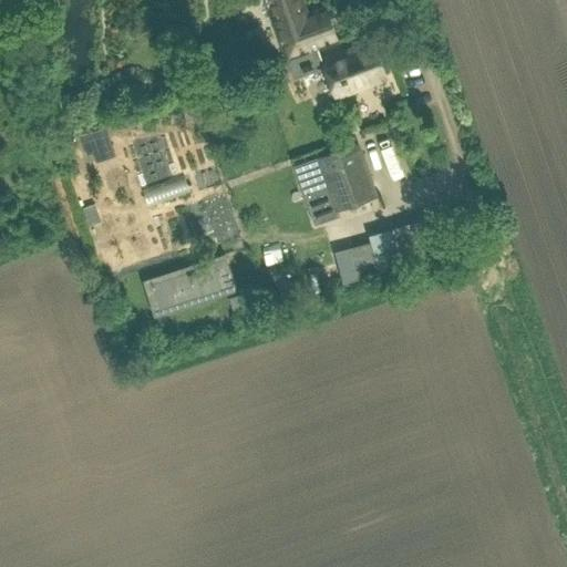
[(265,0),(287,60),(319,48),(338,41),(326,7),(308,13),(303,0),(265,0)]
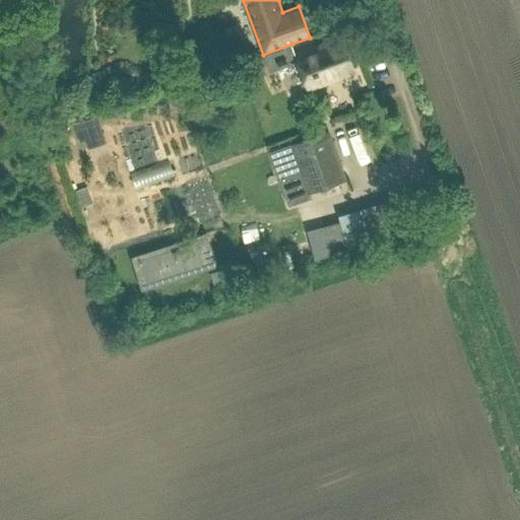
[(333,76),(354,68),(342,37),(296,54),(293,44),(263,55),(270,73),(298,63),(308,89),(334,79),(333,76)]
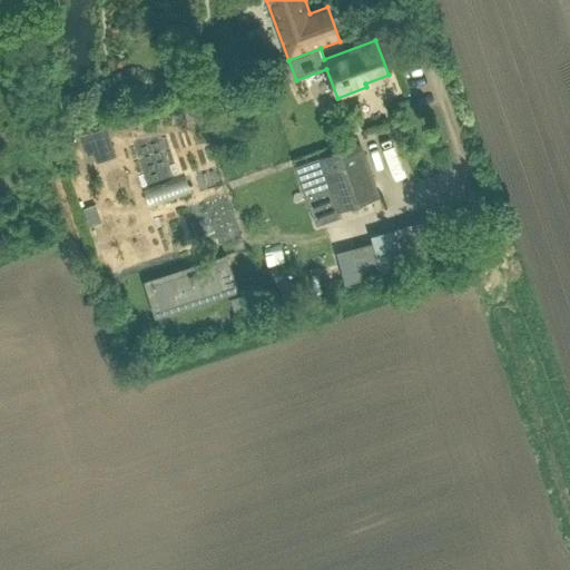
[(108,128),(81,136),(88,155),(114,147),(108,128)]
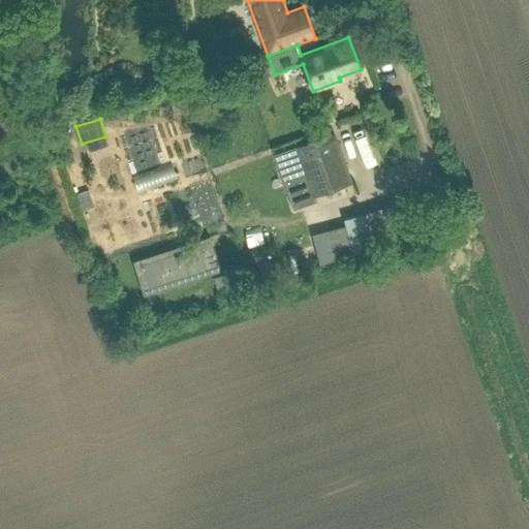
[(353,182),(335,131),(294,147),(313,196),(353,182)]
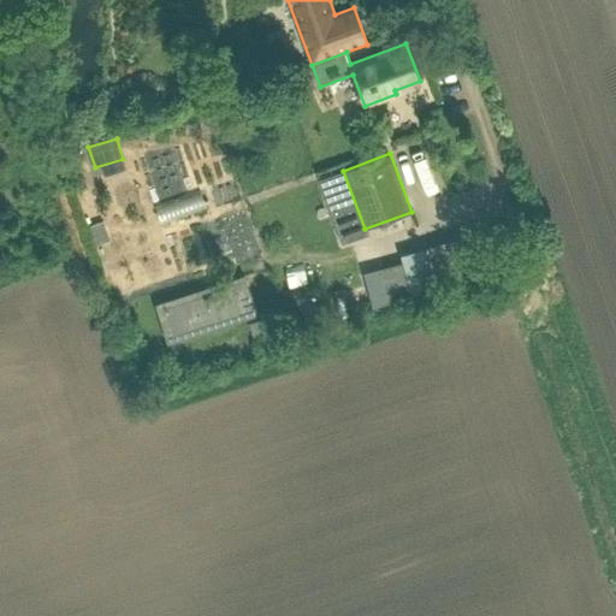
[(465,231),(452,236),(461,259),(473,254),(465,231)]
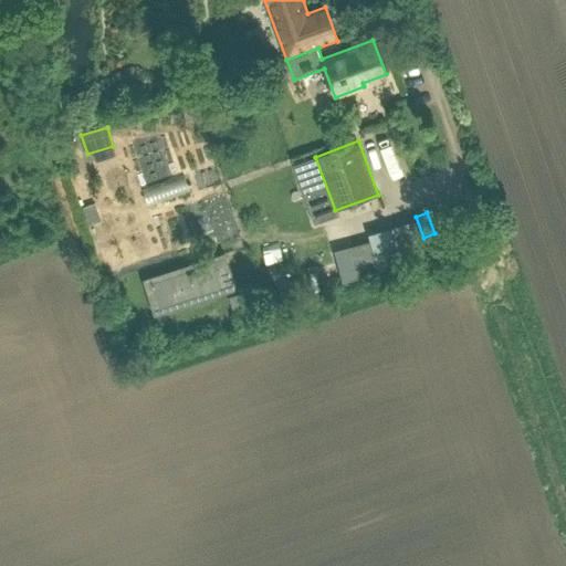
[(347,240),(335,243),(345,280),(357,276),(347,240)]
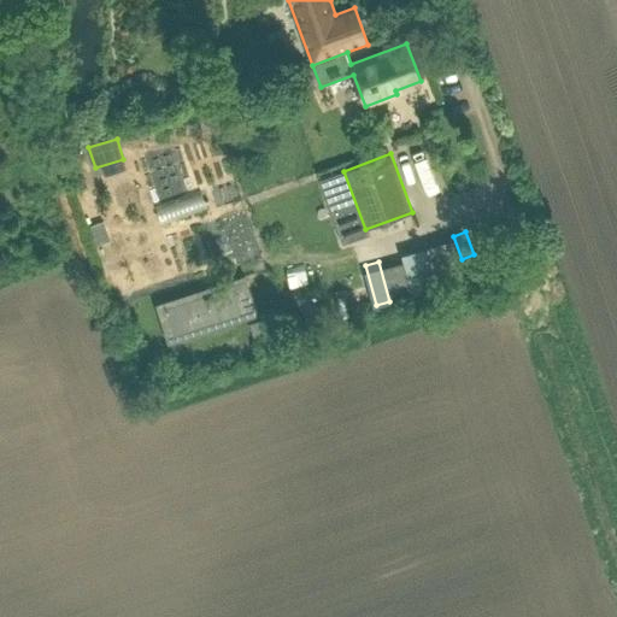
[(233,285),(164,307),(172,335),(241,313),(233,285)]
